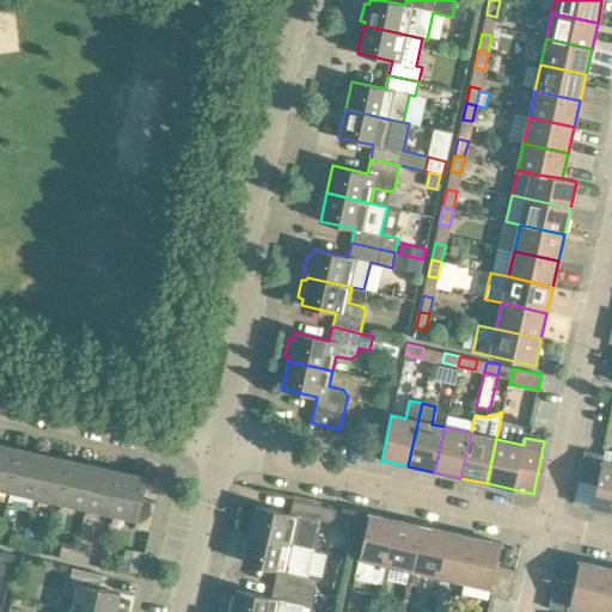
[(0,444),(0,489),(10,491),(19,450),(0,444)]
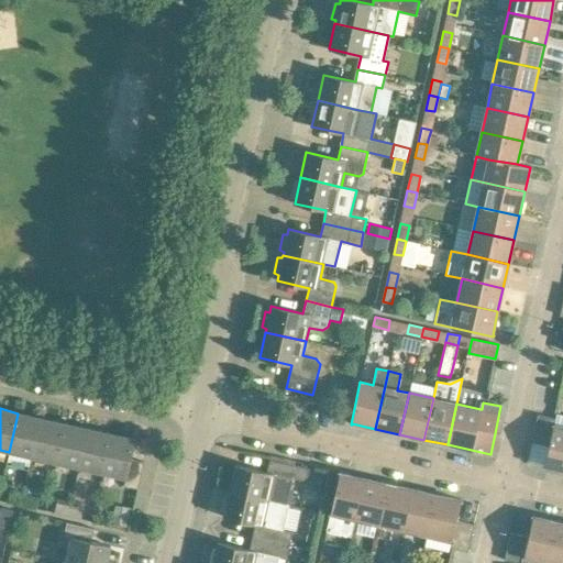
[(346,412),(337,410),(333,420),(344,423),(346,412)]
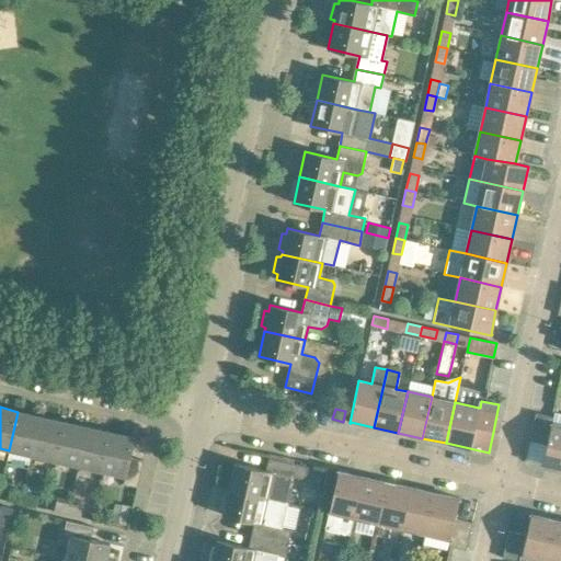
[(9,450),(32,456),(41,416),(18,412),(9,450)]
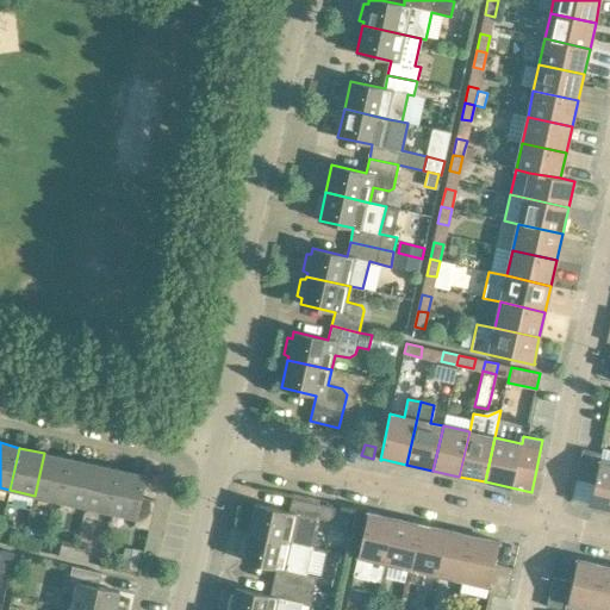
[(602,454),(599,453),(582,449),(576,479),(595,484),(590,505),(609,510),(609,462),(601,461),(602,454)]
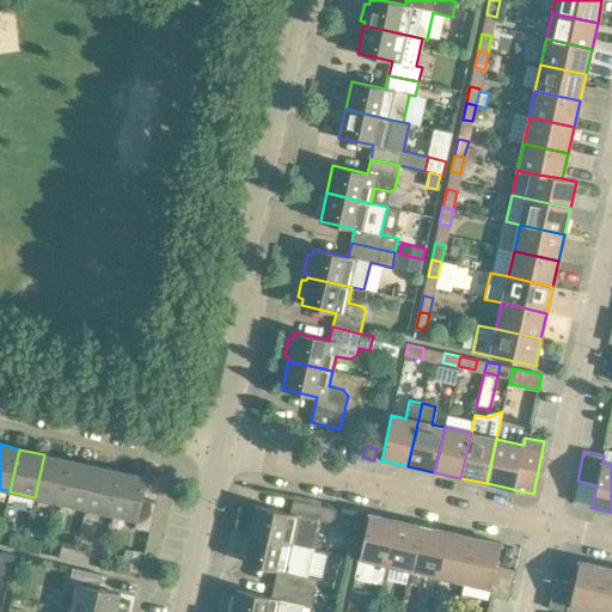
[(44,454),(35,497),(61,502),(71,460),(44,454)]
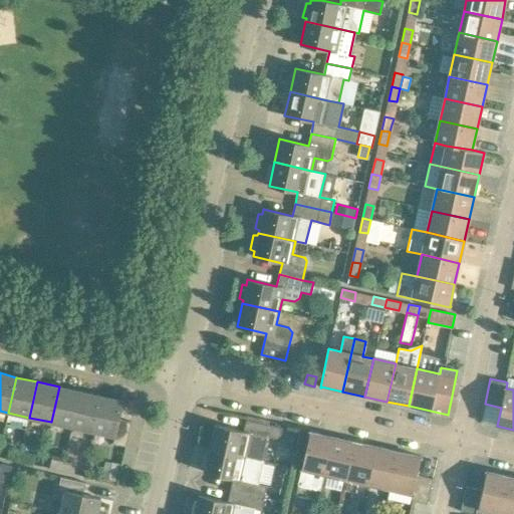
[(51,422),(72,427),(80,392),(59,387),(51,422)]
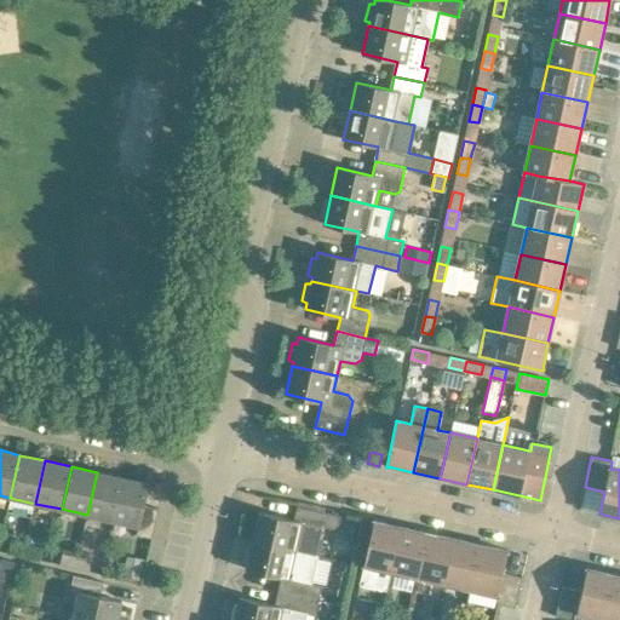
[(97,472),(87,515),(113,521),(122,478),(97,472)]
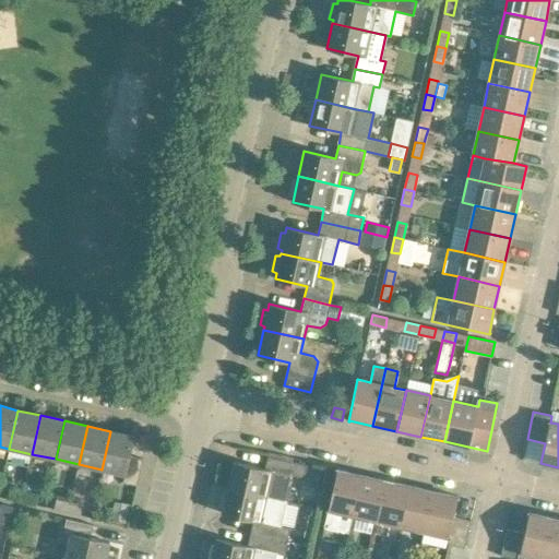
[(122,483),(137,486),(143,459),(129,455),(133,436),(110,431),(102,470),(125,475),(122,483)]
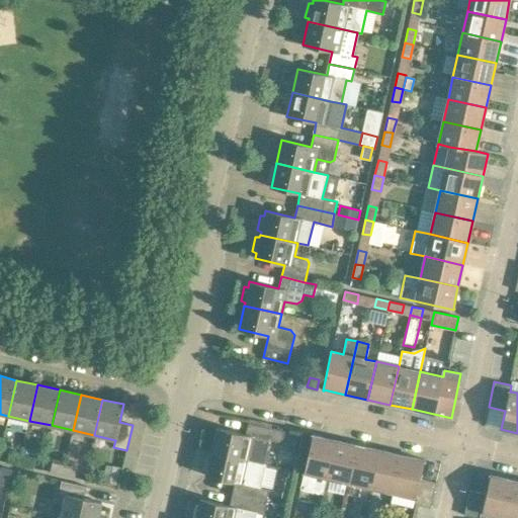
[(268,440),(282,444),(285,431),(248,423),(246,435),(217,428),(211,452),(263,463),(268,440)]
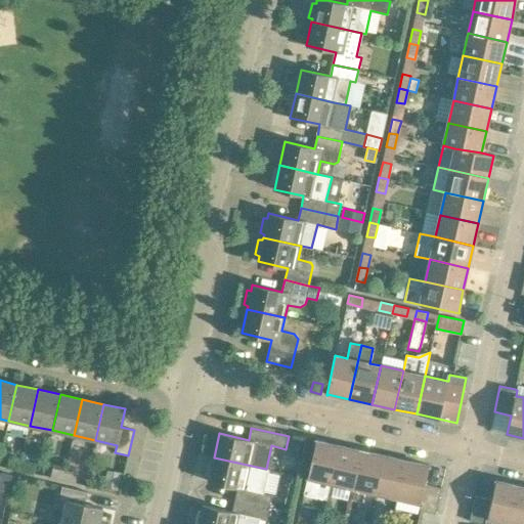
[(316,439),(304,494),(326,499),(331,483),(339,445),(317,440),(317,439),(316,439)]
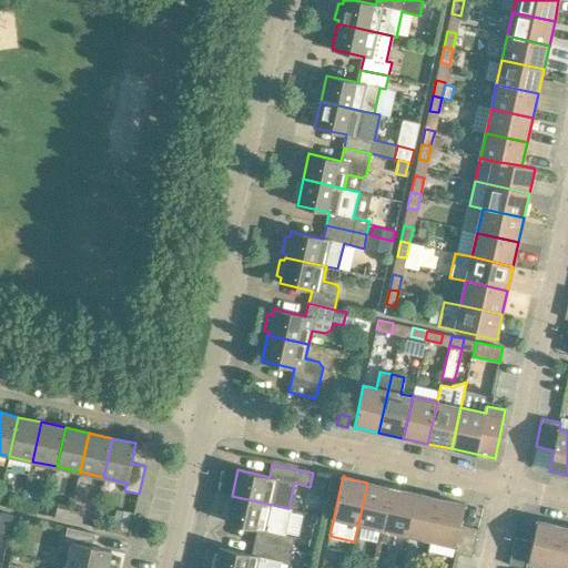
[(392,488),(367,483),(358,524),(383,529),(392,488)]
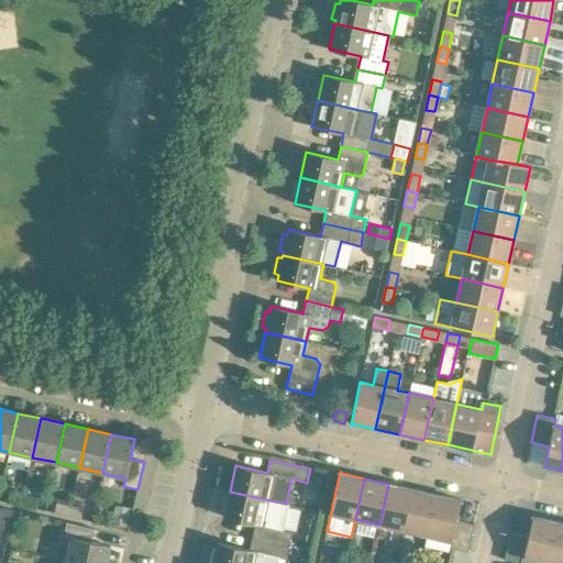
[(379,525),(403,530),(412,489),(388,484),(379,525)]
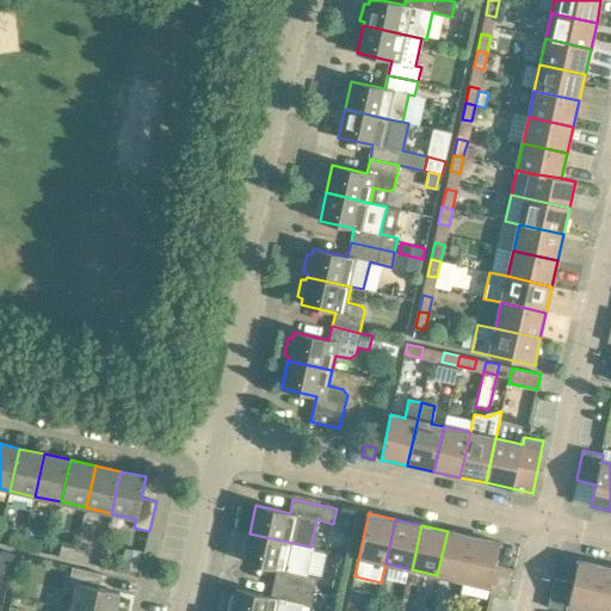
[(437,575),(463,581),(474,537),(448,531),(437,575)]
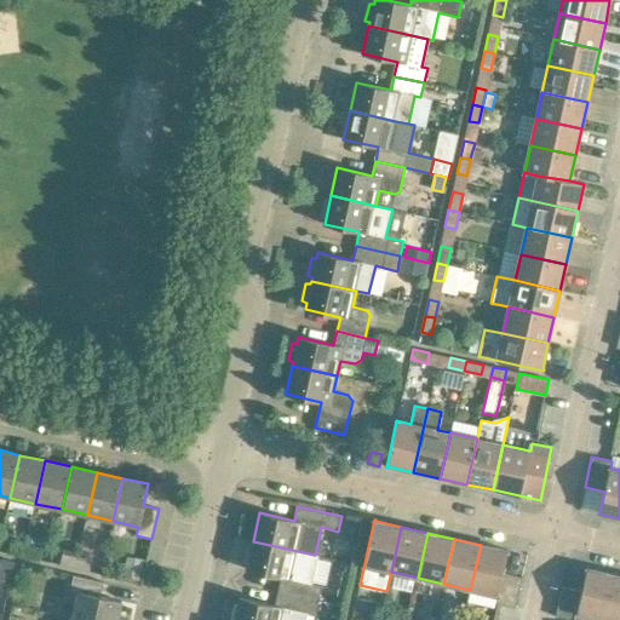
[(317,556),(315,555),(253,541),(246,569),(281,578),(277,591),(317,601),(321,586),(311,584),(317,556)]
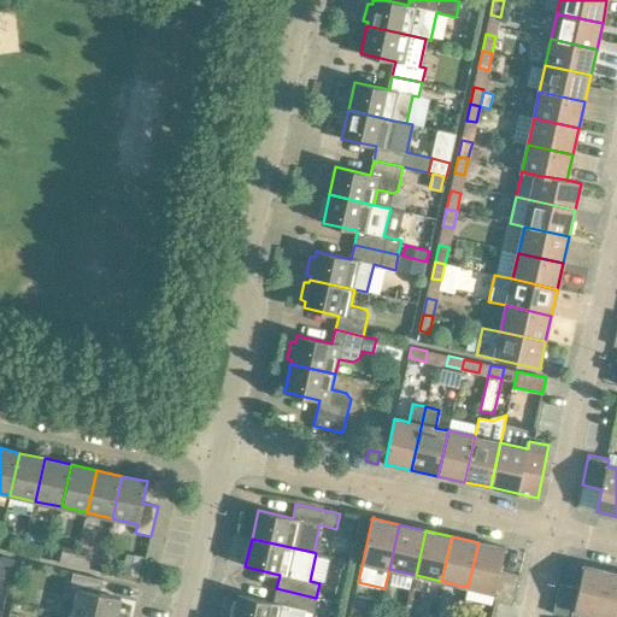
[(11,540),(9,551),(24,554),(25,542),(11,540)]
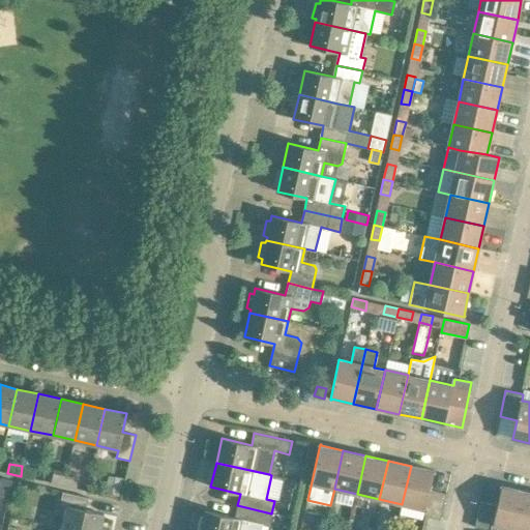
[(35,469),(22,466),(21,476),(33,478),(35,469)]
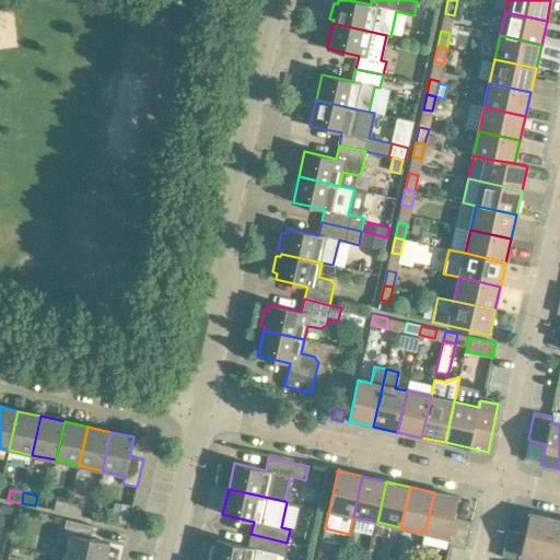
[(424,533),(448,538),(447,545),(450,546),(465,549),(471,522),(454,517),(458,498),(434,492),(424,533)]
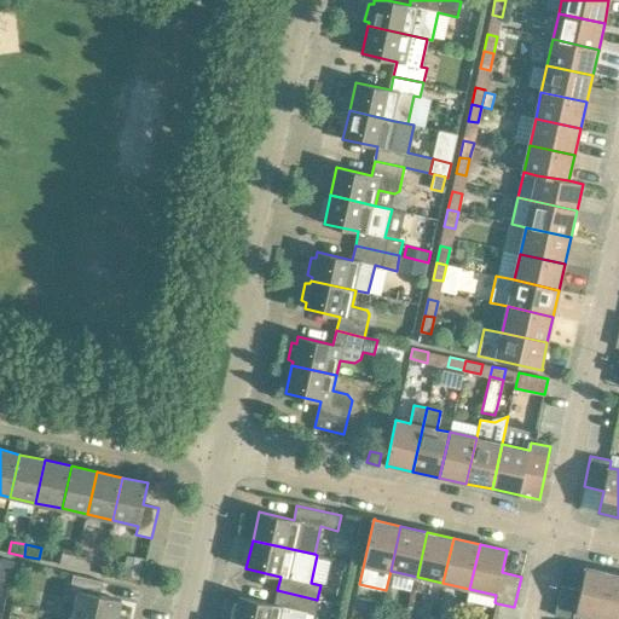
[(75,567),(77,556),(63,553),(59,563),(75,567)]
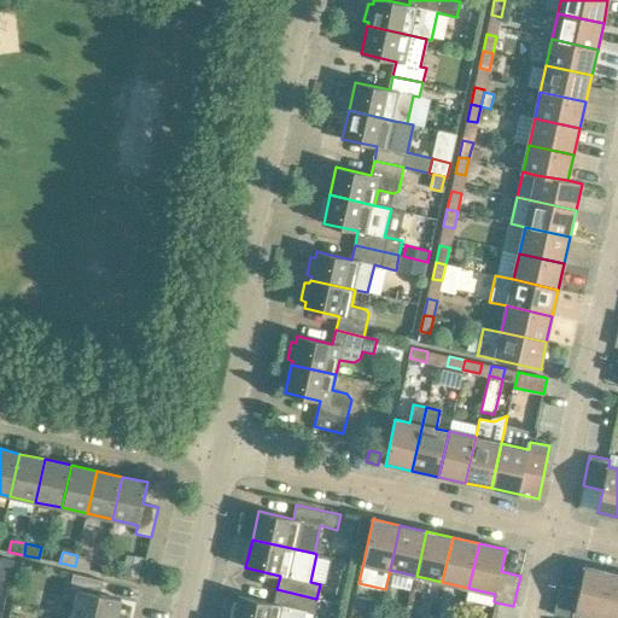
[(92,559),(77,555),(75,566),(89,570),(92,559)]
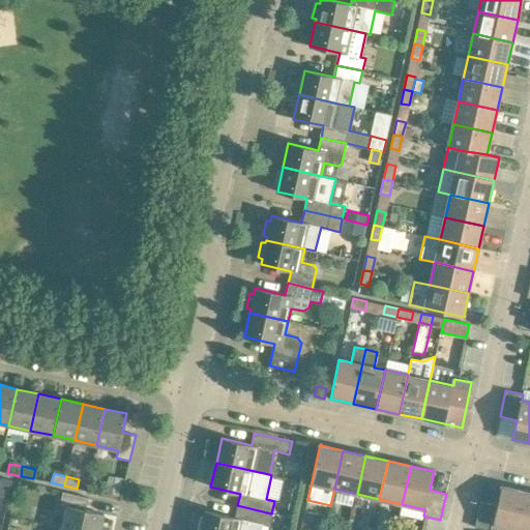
[(12,481),(1,479),(0,481),(0,502),(7,504),(12,481)]
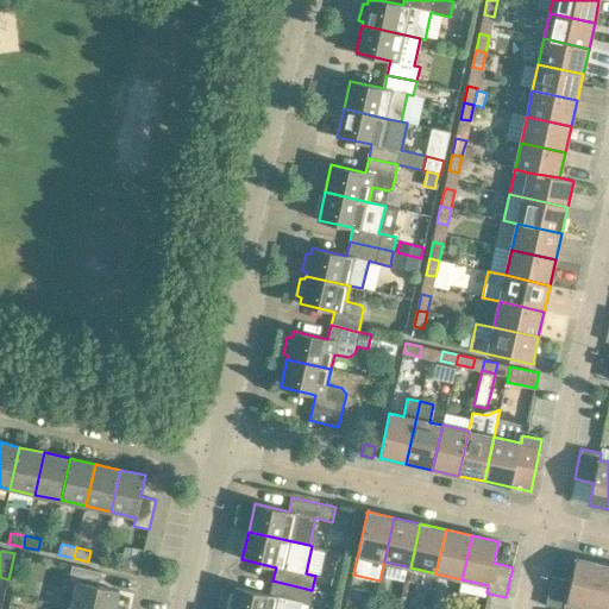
[(123,556),(120,565),(138,570),(140,559),(123,556)]
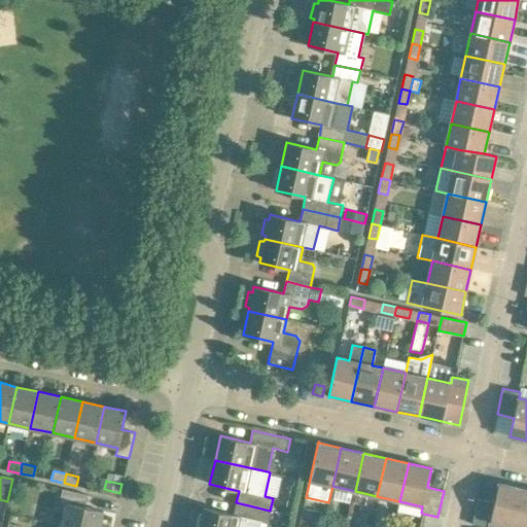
[(513,526),(522,489),(499,483),(494,502),(478,499),(472,525),(483,526),(513,526)]
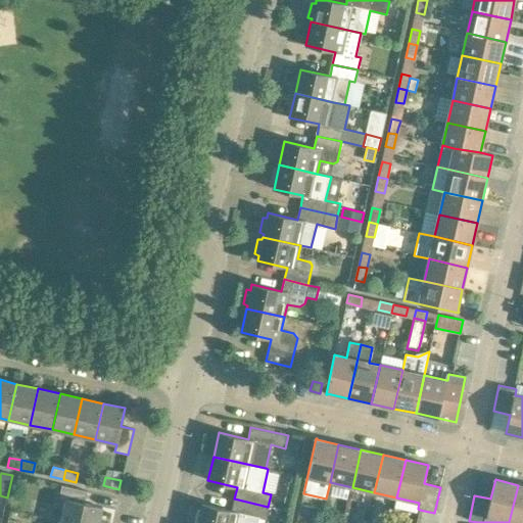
[(61,521),(69,522),(99,522),(103,508),(85,504),(87,491),(62,485),(59,498),(66,500),(61,521)]
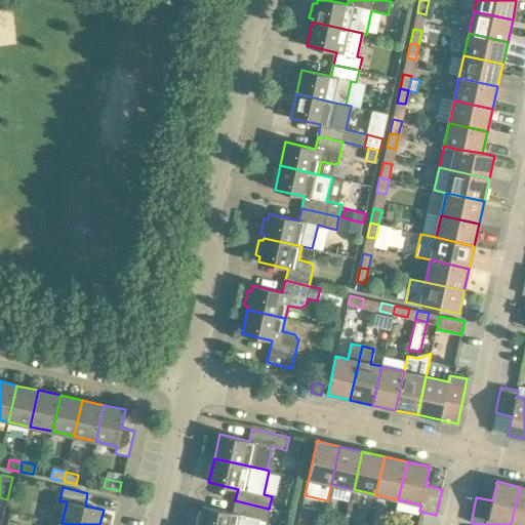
[(524,524),(524,487),(520,487),(511,524),(524,524)]
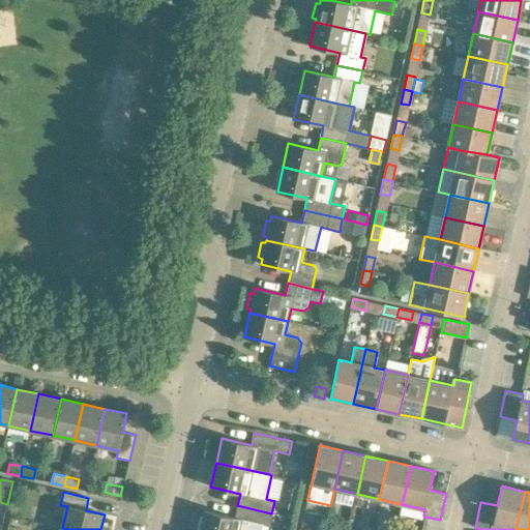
[(205,511),(200,529),(258,529),(264,525),(268,526),(271,513),(237,505),(235,518),(205,511)]
